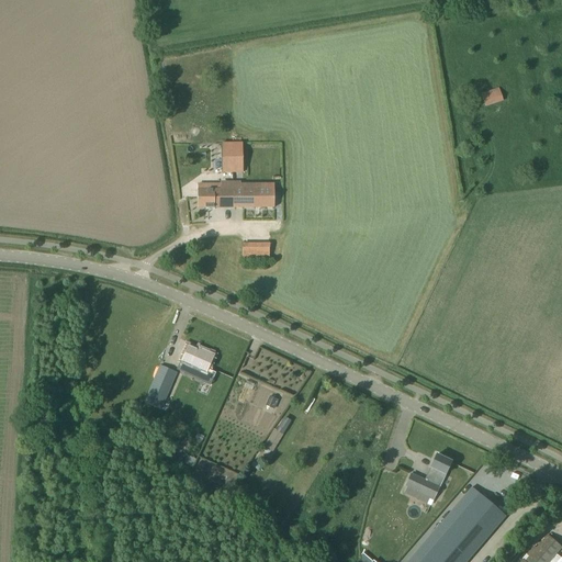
[(212,58),(212,75),(227,75),(227,58),(212,58)]
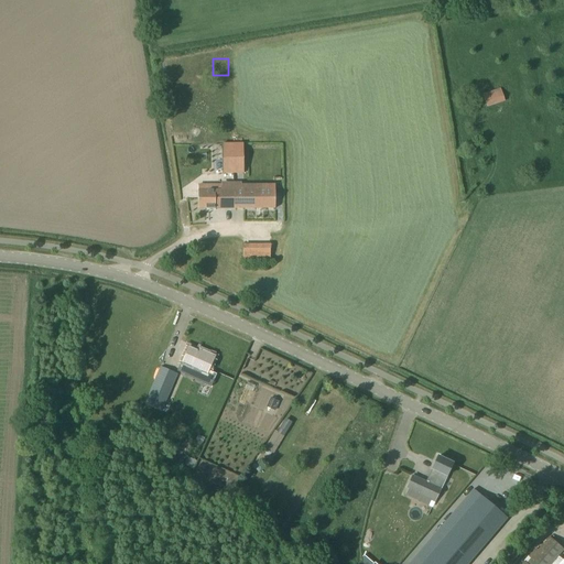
[(505,101),(500,88),(483,95),(487,107),(505,101)]
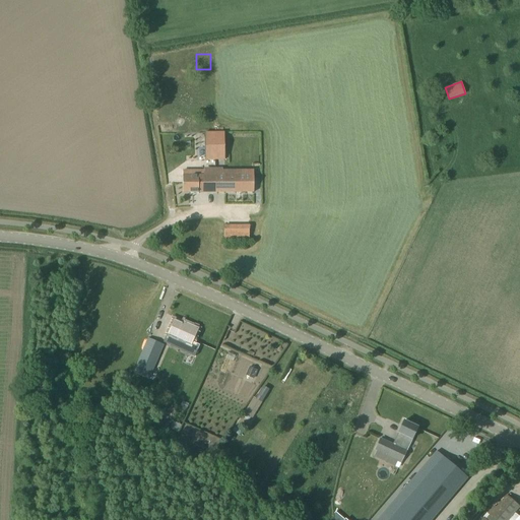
[(204,133),(203,160),(222,160),(222,133),(204,133)]
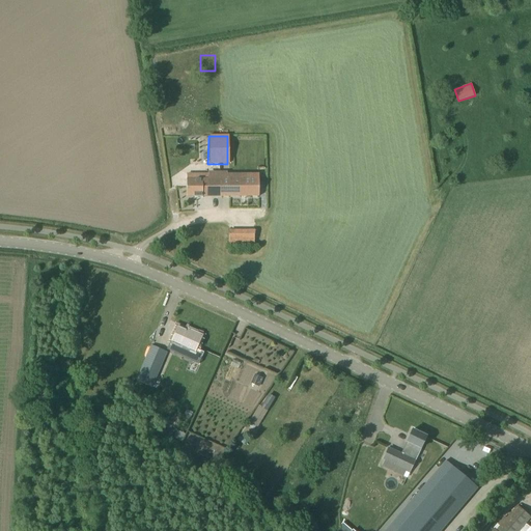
[(187,197),(220,196),(220,179),(208,179),(208,173),(207,173),(207,174),(195,174),(195,179),(187,179),(187,197)]
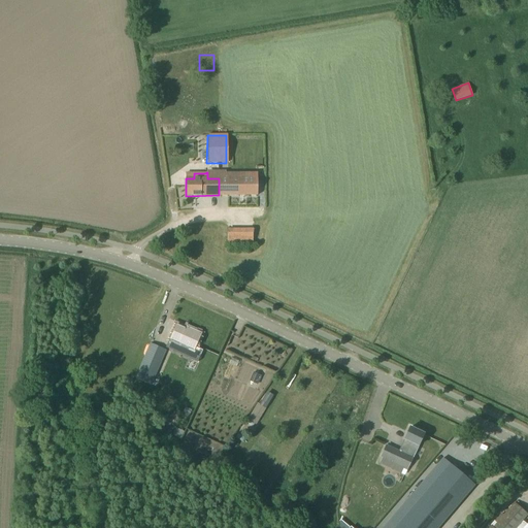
[(219,178),(219,195),(258,195),(257,177),(248,178),(248,173),(226,173),(226,178),(219,178)]
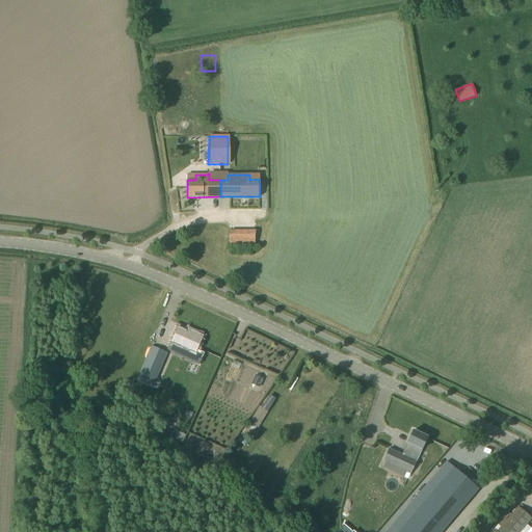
[(255,229),(229,229),(229,240),(255,240),(255,229)]
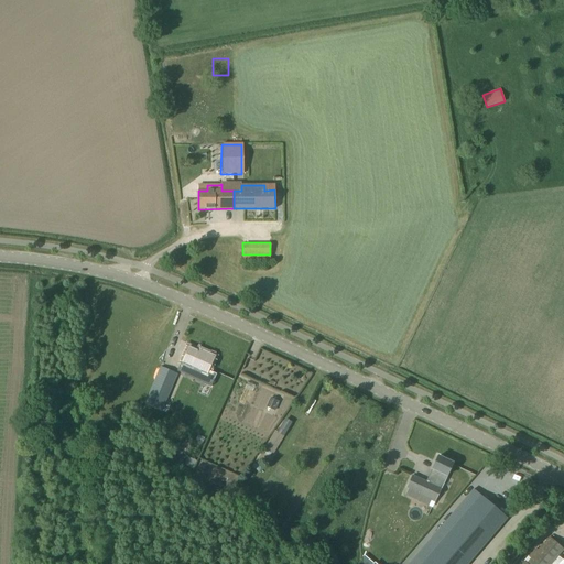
[(207,373),(215,356),(204,351),(203,354),(188,347),(182,362),(197,369),(194,378),(203,382),(206,373),(207,373)]
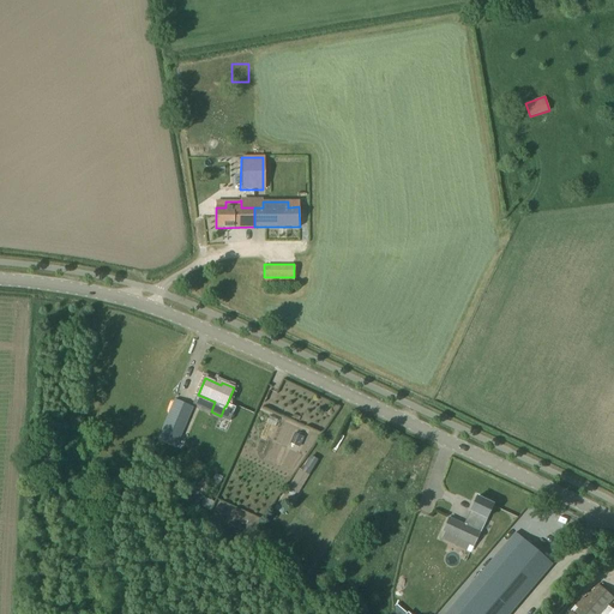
[(175,447),(193,408),(175,399),(157,440),(175,447)]
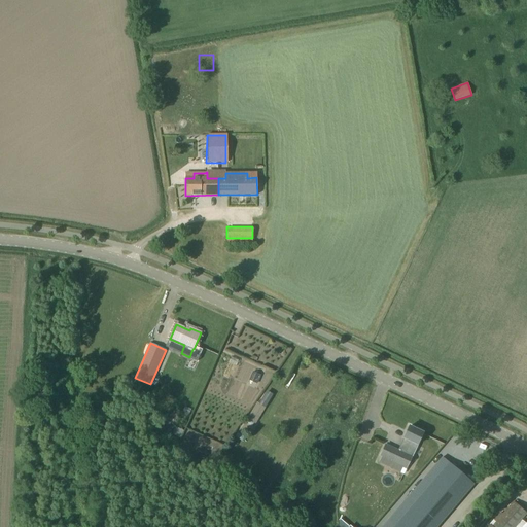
[(253,371),(249,379),(257,383),(261,375),(253,371)]
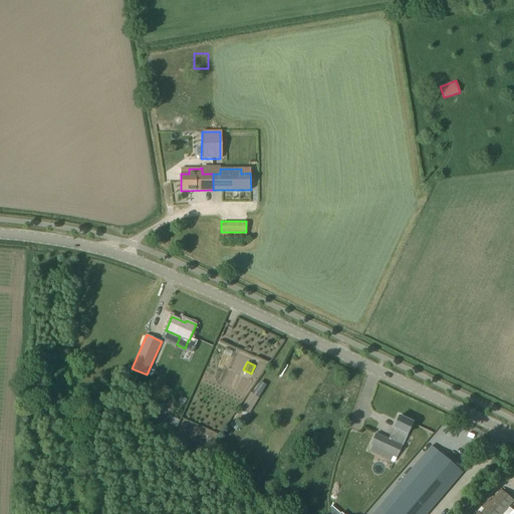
[(182,392),(189,390),(186,380),(179,383),(182,392)]
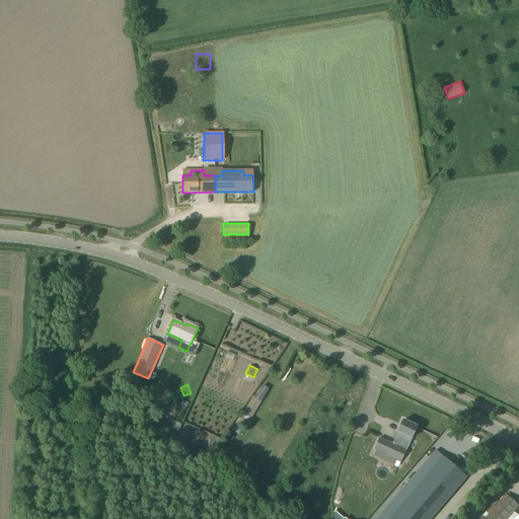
[(263,384),(250,402),(256,406),(269,388),(263,384)]
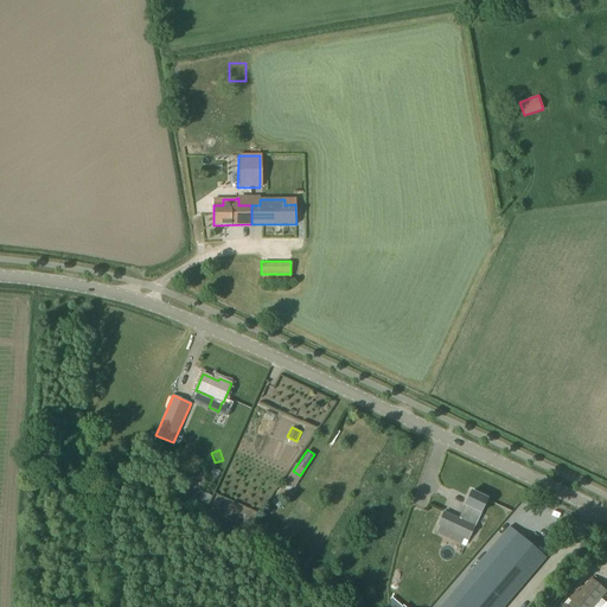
[(455,534),(464,537),(468,540),(487,499),(486,498),(487,496),(480,493),(479,496),(471,491),(465,505),(459,519),(445,512),(438,525),(440,525),(436,534),(452,541),(455,534)]
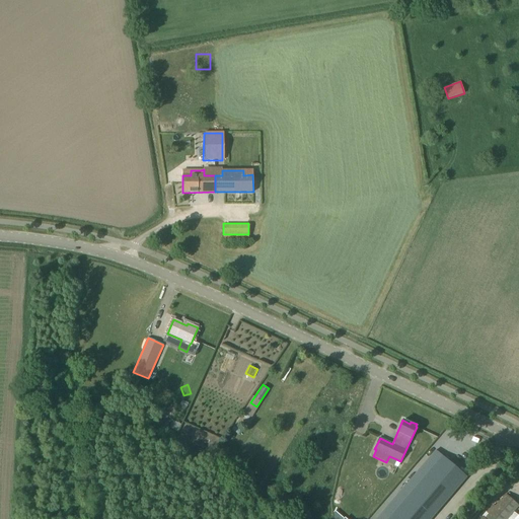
[(177,432),(180,425),(172,422),(169,429),(177,432)]
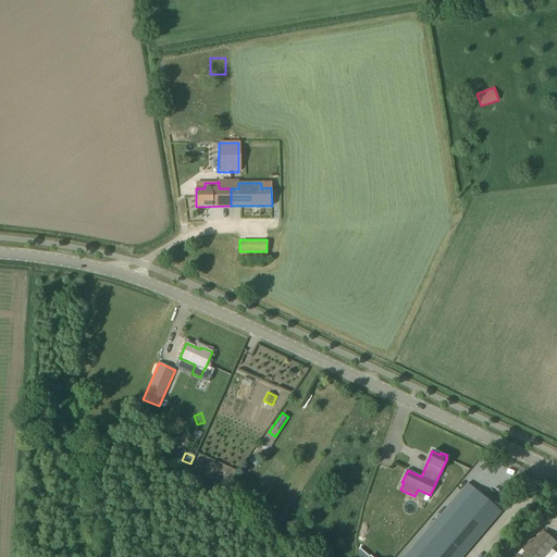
[(468,483),(404,556),(461,556),(500,511),(468,483)]
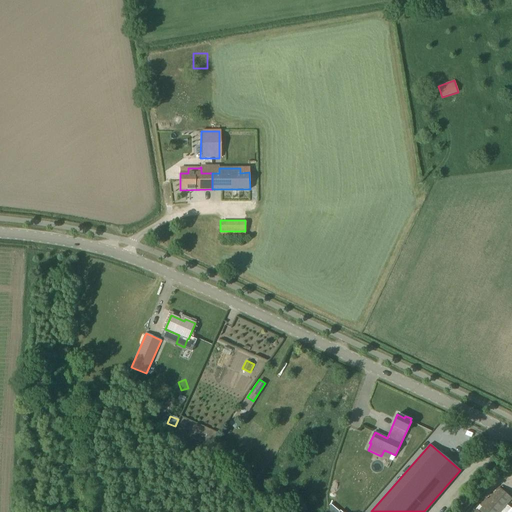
[(499,488),(492,495),(478,511),(499,511),(511,498),(499,488)]
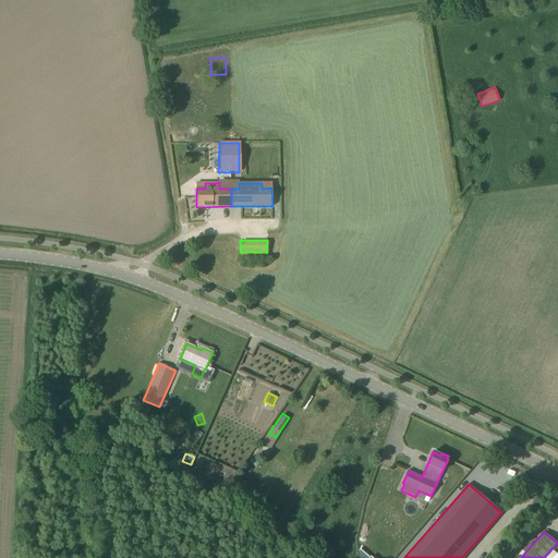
All buildings are outlined.
